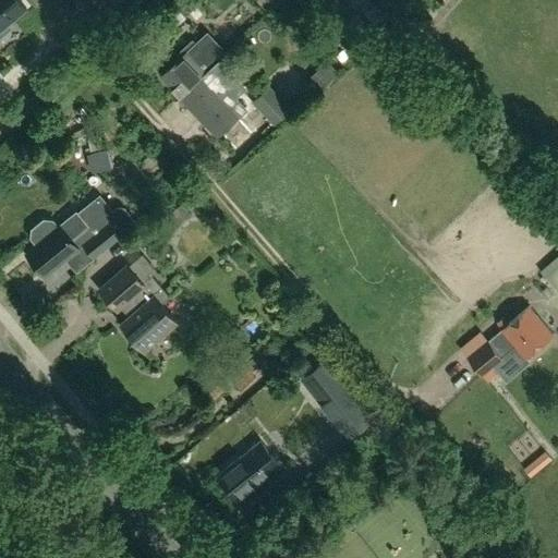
[(0,0),(0,37),(11,27),(9,24),(26,9),(19,0),(0,0)]
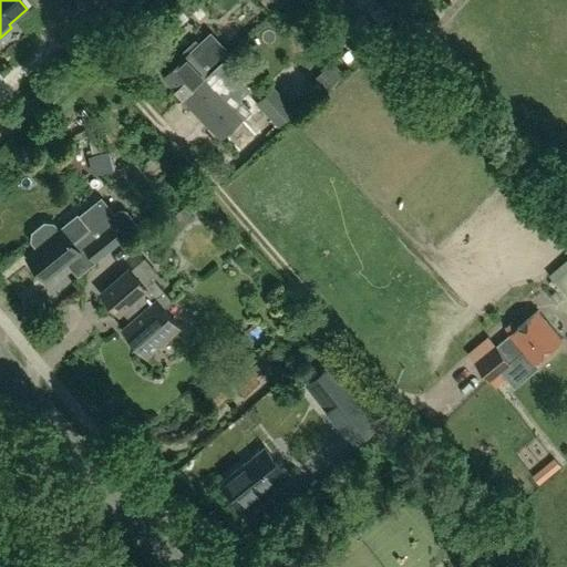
[(187,18),(202,4),(196,0),(184,0),(178,7),(179,8),(168,18),(176,27),(186,17),(187,18)]
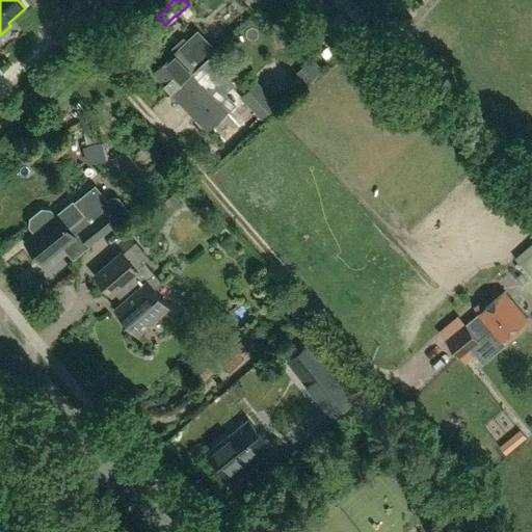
[(258,0),(262,4),(267,9),(275,0),(258,0)]
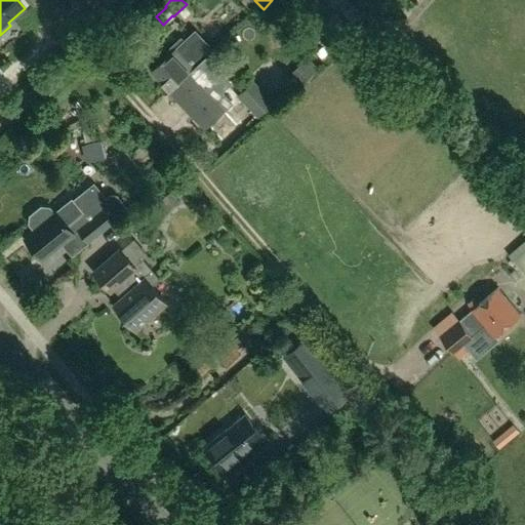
[(169,91),(190,72),(213,50),(195,32),(185,42),(180,38),(169,49),(172,52),(152,73),(169,91)]
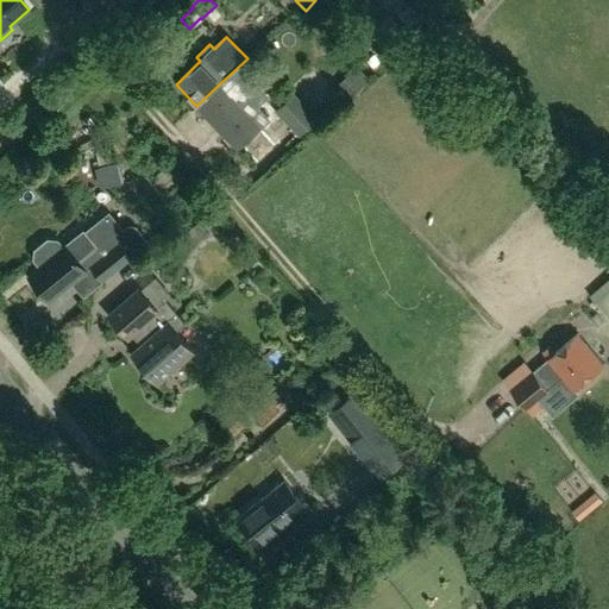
[(363,87),(353,76),(340,87),(350,99),(363,87)]
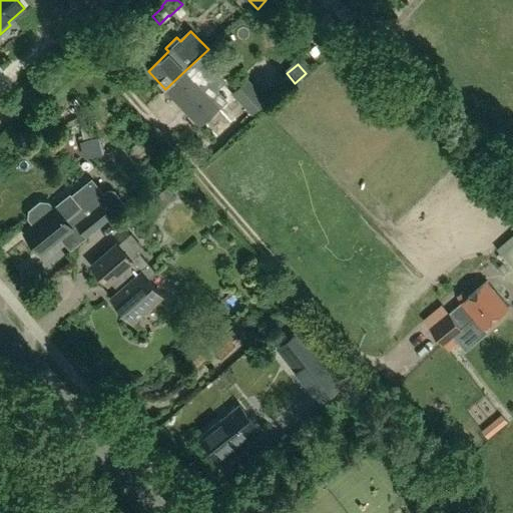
[(185,70),(165,89),(199,125),(219,106),(207,94),(213,89),(204,79),(198,84),(185,70)]
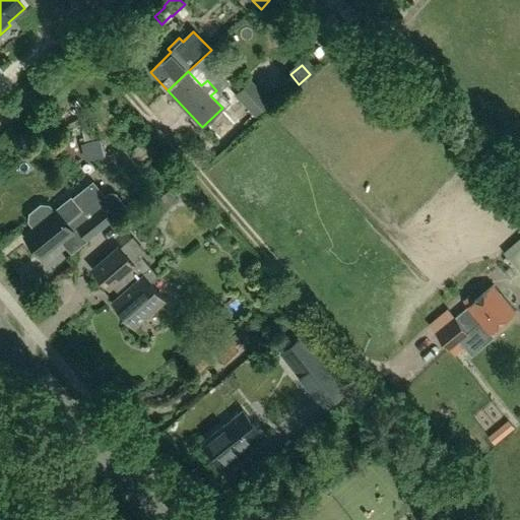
[(270,102),(250,81),(236,95),(255,116),(270,102)]
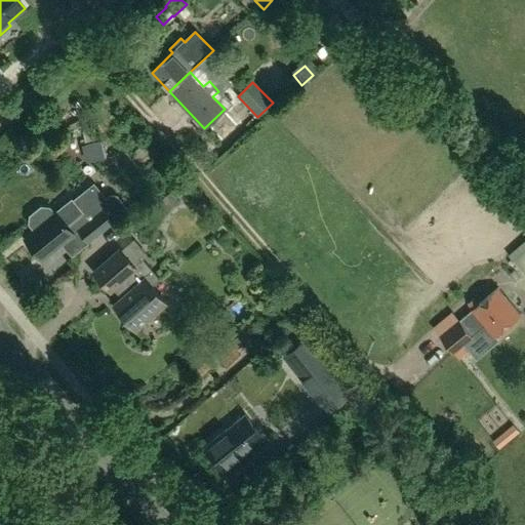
[(82,146),(86,161),(105,156),(101,140),(82,146)]
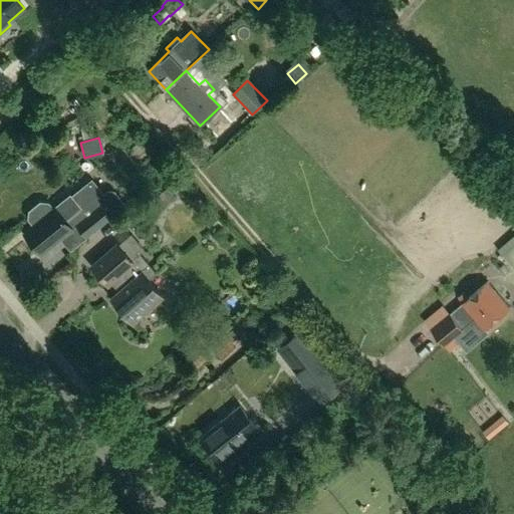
[(197,151),(191,157),(199,166),(205,160),(197,151)]
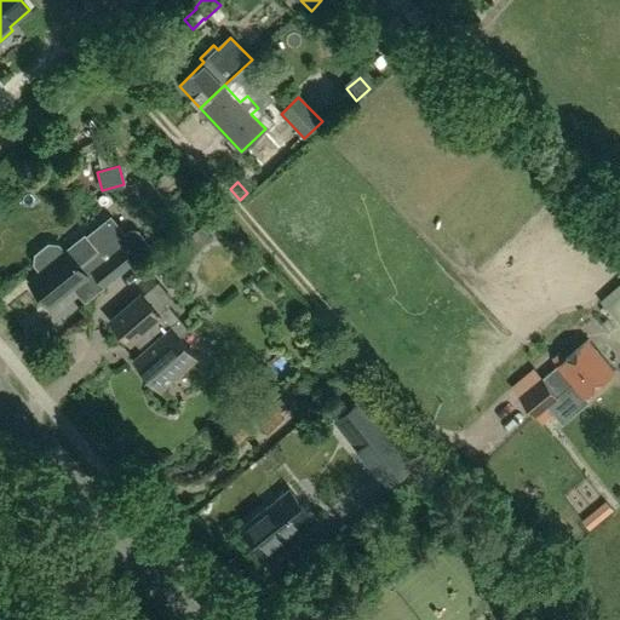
[(191,257),(213,239),(202,227),(181,245),(191,257)]
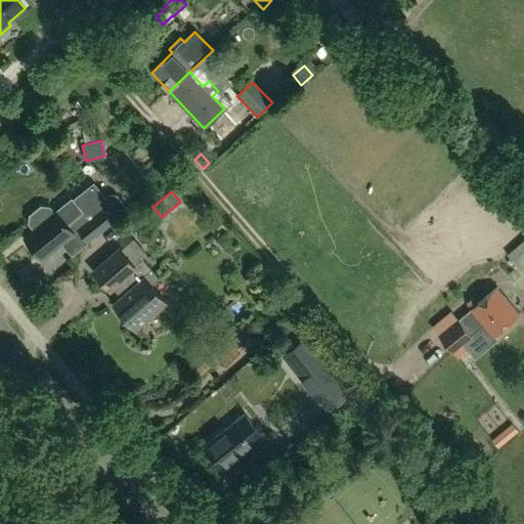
[(31,222),(36,228),(25,237),(42,260),(74,234),(74,233),(78,230),(87,243),(115,221),(103,207),(89,219),(72,197),(54,210),(56,212),(54,213),(49,208),(46,209),(35,217),(31,222)]
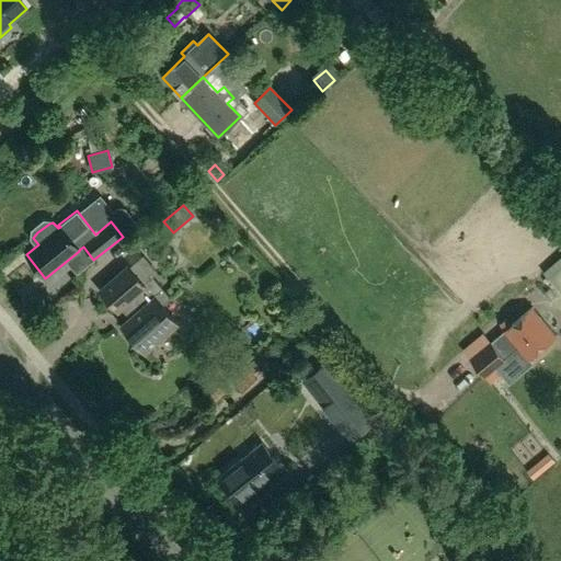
[(560,266),(548,278),(560,293),(560,266)]
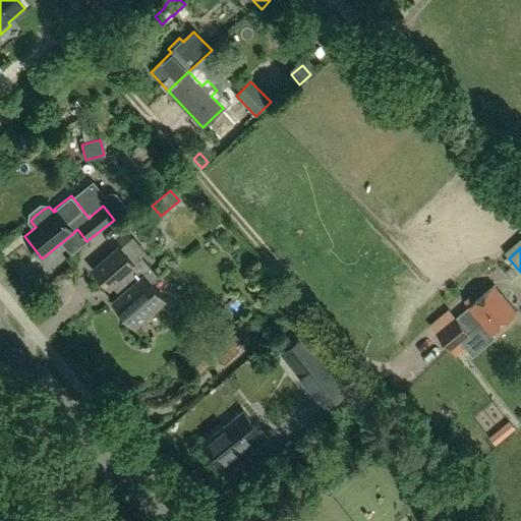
[(112,286),(121,296),(113,303),(134,328),(165,301),(151,285),(159,278),(142,258),(134,266),(119,248),(93,271),(109,289),(112,286)]
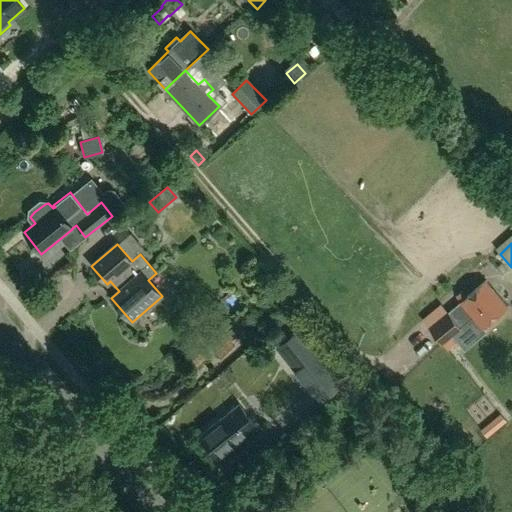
[(451,311),(463,325),(472,317),(482,328),(507,307),(484,281),(460,303),(451,311)]
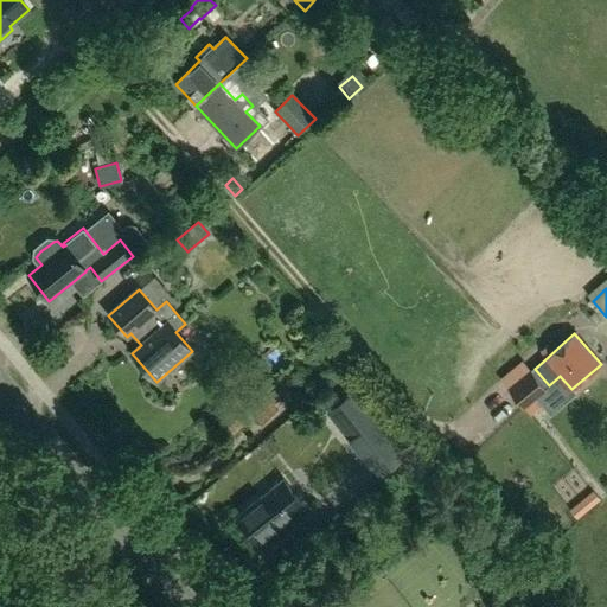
[(509,390),(524,409),(525,408),(531,415),(543,406),(537,398),(547,390),(531,372),(509,390)]
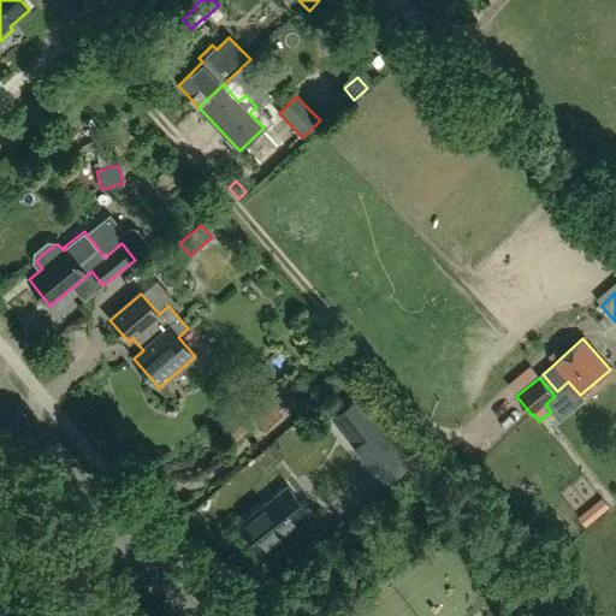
[(270,434),(286,420),(280,413),(288,407),(280,398),(258,420),(270,434)]
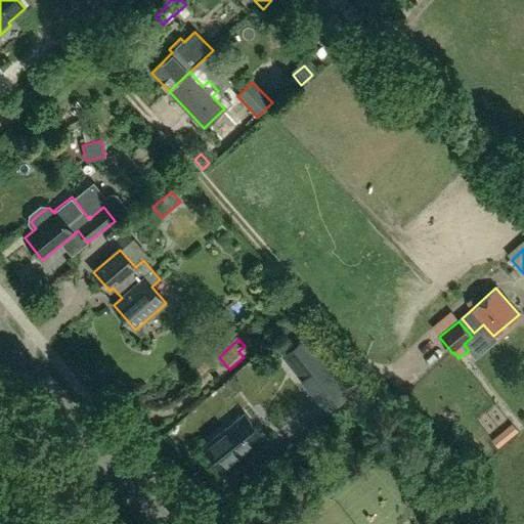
[(295,372),(315,396),(339,377),(318,352),(295,372)]
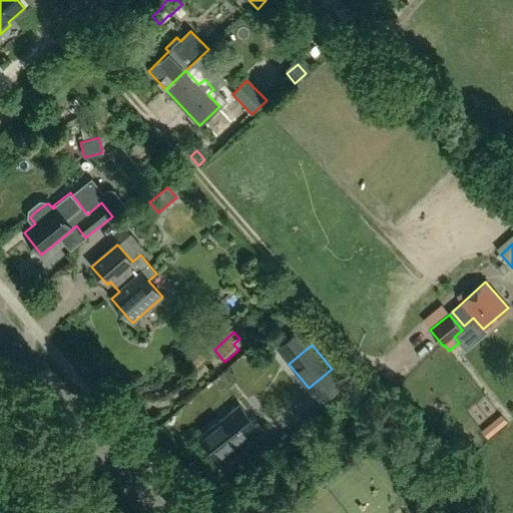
[(195,370),(207,359),(198,349),(186,360),(195,370)]
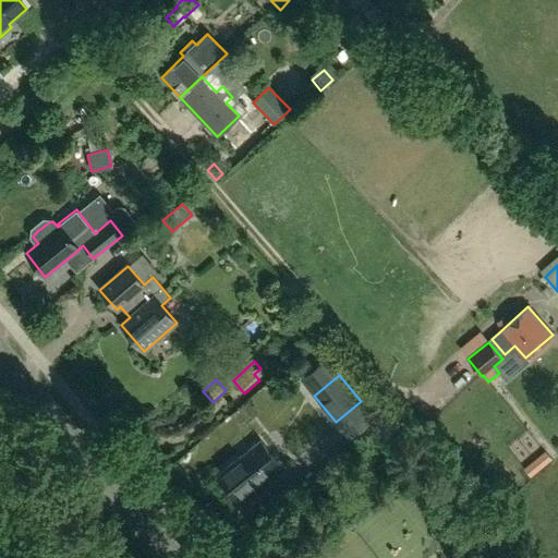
[(183,390),(194,403),(201,398),(189,385),(183,390)]
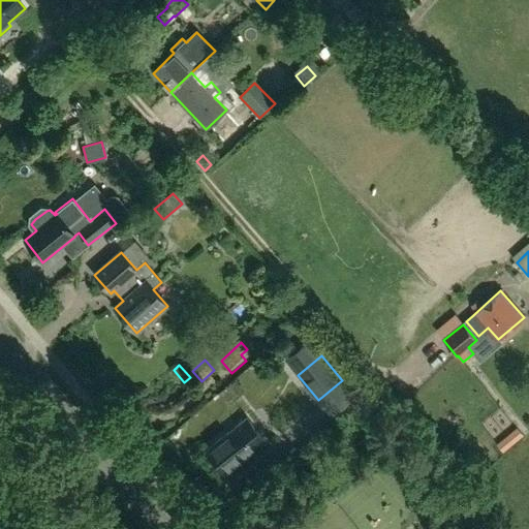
[(247,418),(207,450),(225,474),(266,441),(247,418)]
